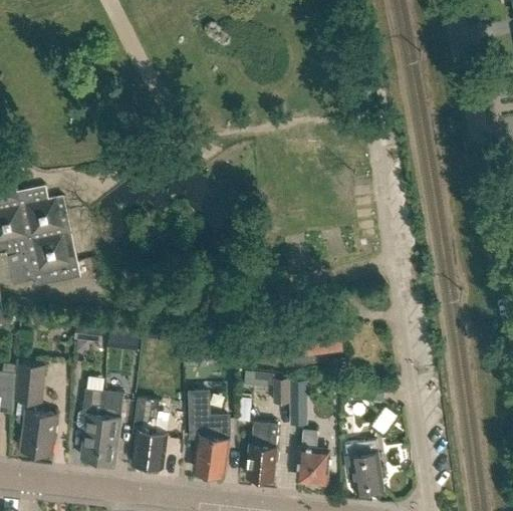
[(203,169),(210,173),(223,151),(215,147),(203,169)]
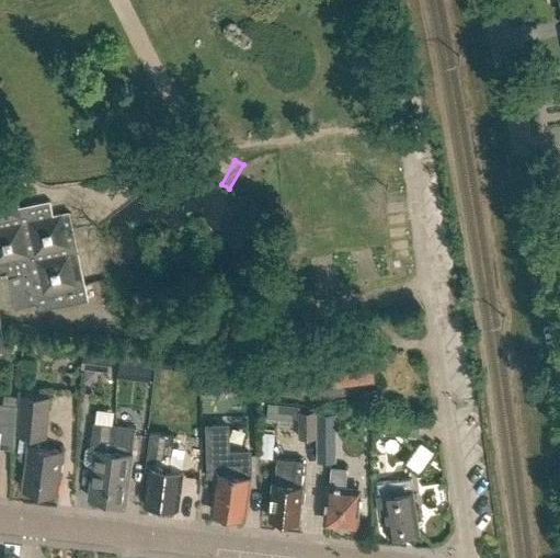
[(16,211),(12,188),(0,190),(0,339),(2,340),(0,330),(0,308),(12,306),(14,311),(34,306),(36,314),(87,303),(77,255),(69,215),(53,218),(49,204),(16,211)]
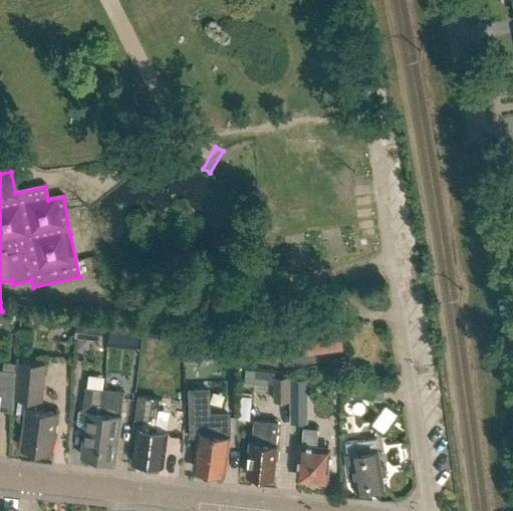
[(313,326),(311,312),(301,313),(303,328),(305,328),(308,344),(289,346),(292,366),(329,361),(327,347),(342,345),(338,323),(313,326)]
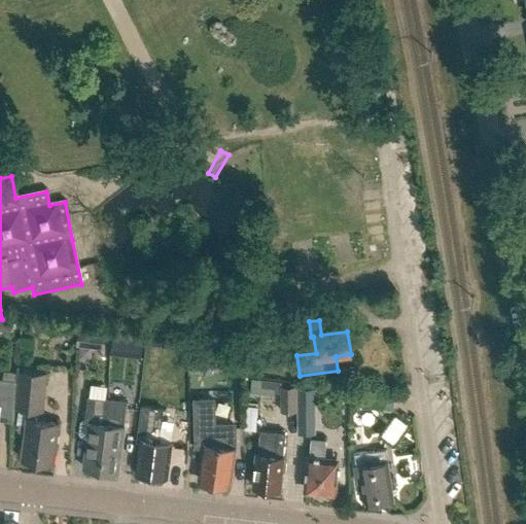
[(103,352),(106,336),(77,332),(75,349),(103,352)]
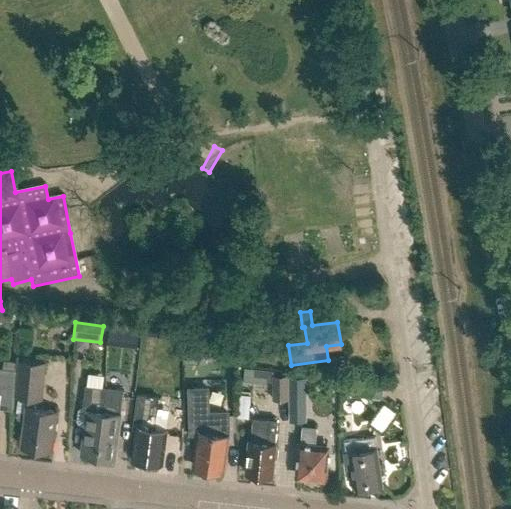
[(124,331),(122,350),(138,352),(140,333),(124,331)]
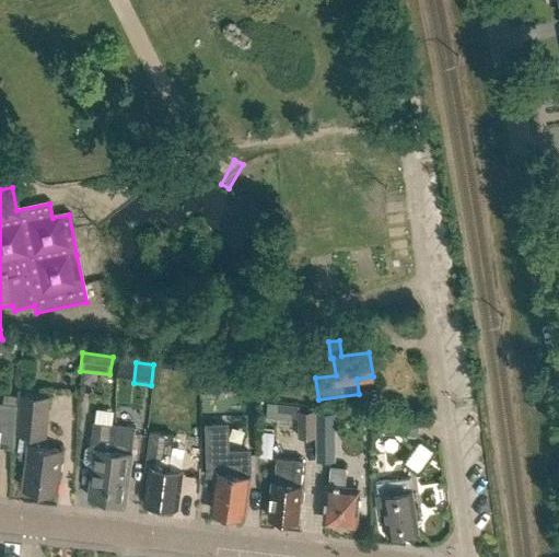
[(224,404),(228,375),(208,372),(204,401),(224,404)]
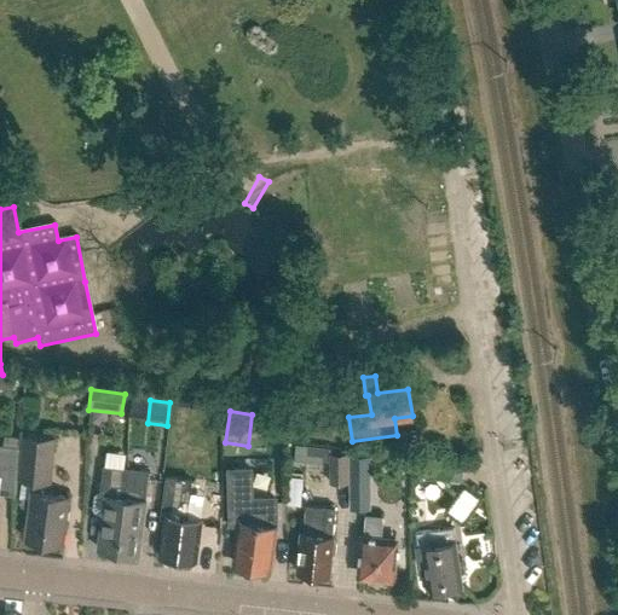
[(21,436),(17,483),(50,486),(56,440),(21,436)]
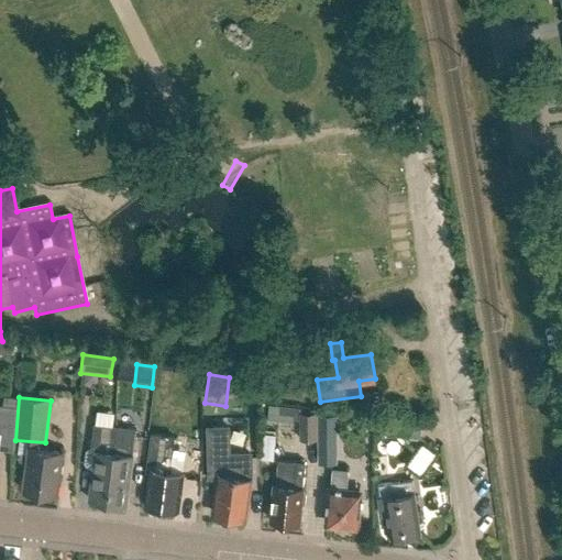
[(0,451),(13,453),(18,401),(3,398),(1,408),(0,408),(0,451)]
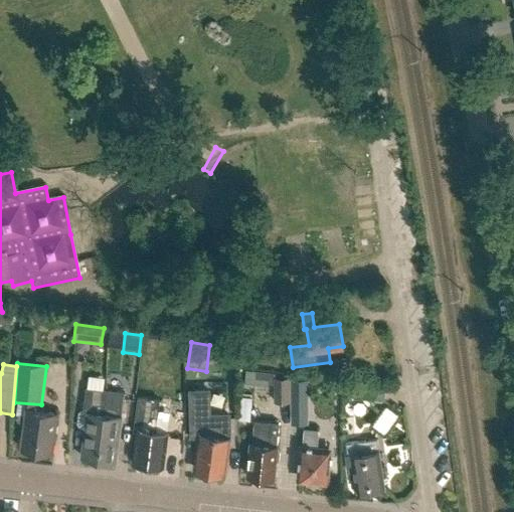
[(289,405),(289,382),(289,380),(273,380),(273,405),(289,405)]
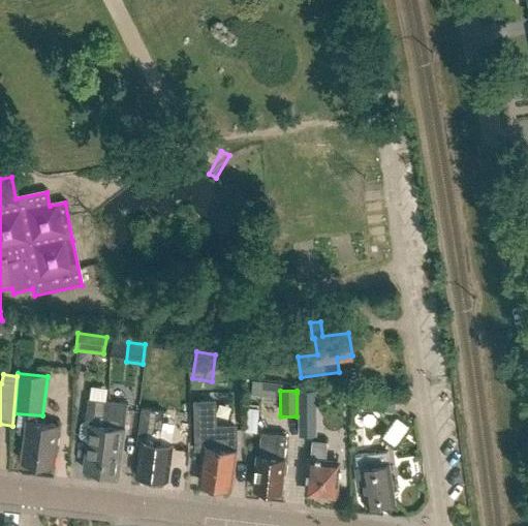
[(315,393),(297,393),(297,416),(297,437),(316,437),(315,393)]
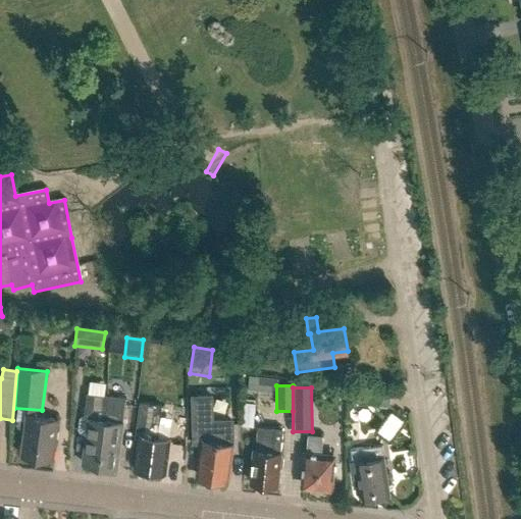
[(197,478),(211,480),(211,482),(221,483),(221,481),(226,481),(231,446),(230,420),(213,420),(212,395),(191,396),(193,445),(202,446),(197,478)]
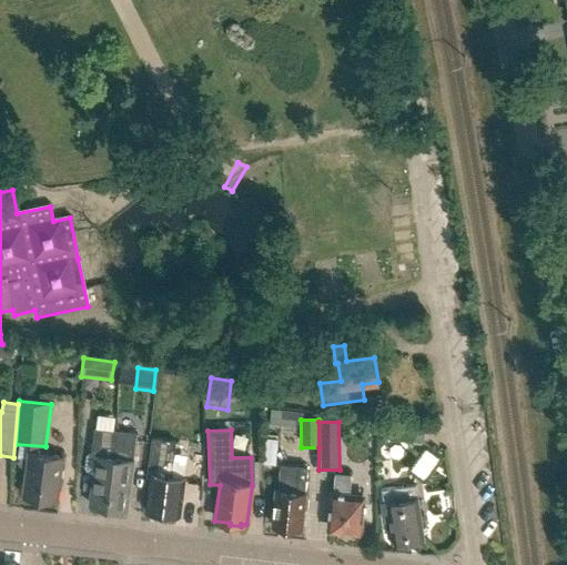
[(109,510),(115,460),(113,460),(117,433),(94,431),(91,454),(87,458),(85,470),(87,473),(90,475),(93,476),(89,506),(109,510)]
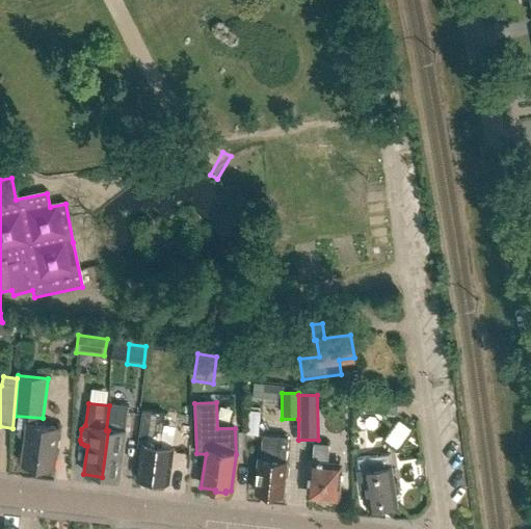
[(238,404),(237,428),(251,429),(253,405),(238,404)]
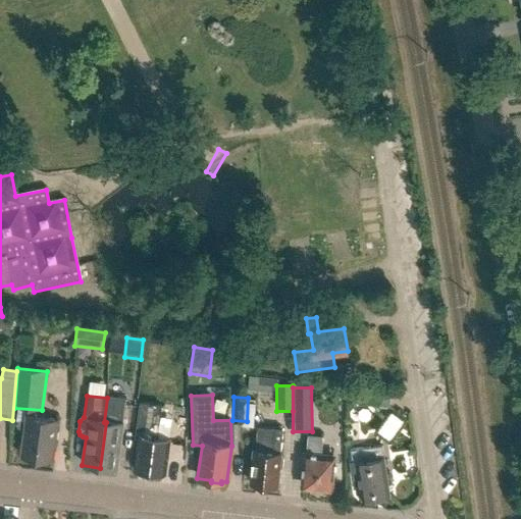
[(106,422),(100,468),(117,470),(123,424),(126,401),(107,398),(104,422),(106,422)]
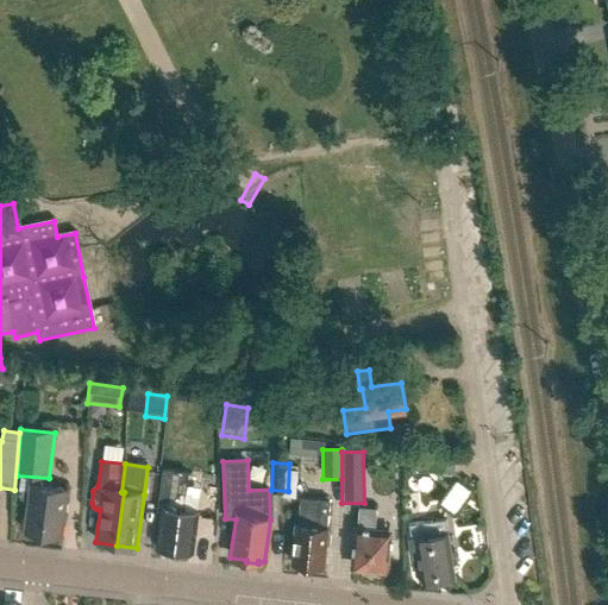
[(190,553),(195,514),(183,512),(188,476),(163,472),(157,510),(163,511),(158,548),(173,550),(175,553),(182,554),(186,552),(190,553)]
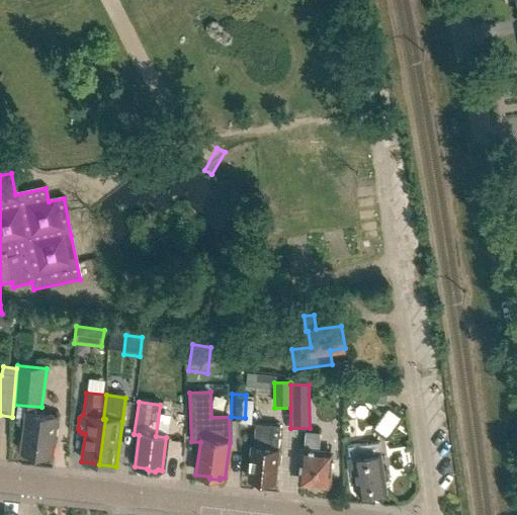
[(53,457),(57,419),(26,415),(21,453),(53,457)]
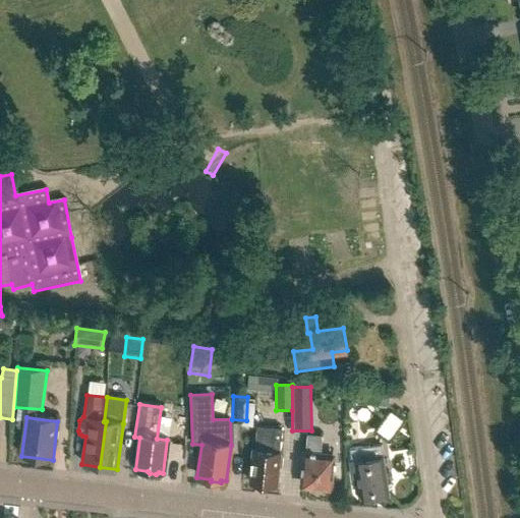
[(279,453),(282,430),(257,428),(254,451),(252,451),(249,480),(263,481),(265,484),(274,485),(276,483),(277,483),(279,469),(282,468),(282,459),(280,457),(280,453),(279,453)]
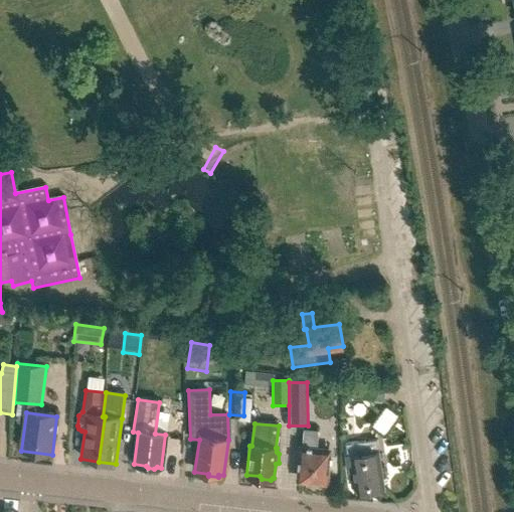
[(315,451),(317,433),(304,432),(303,450),(302,450),(299,481),(311,482),(313,484),(319,485),(322,483),(325,484),(328,452),(315,451)]
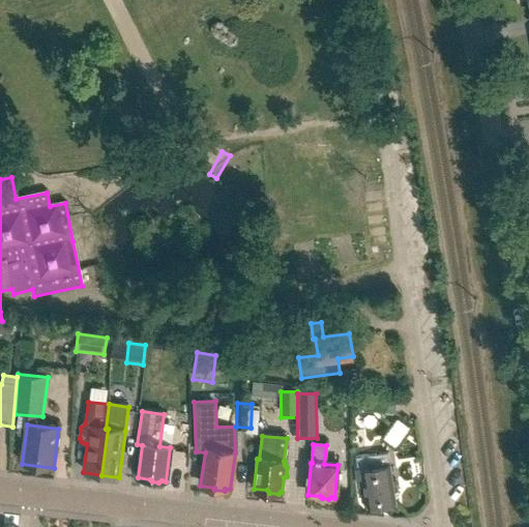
[(395,503),(388,452),(355,459),(357,470),(356,471),(358,487),(364,487),(368,507),(381,505),(384,507),(390,506),(392,504),(395,503)]
